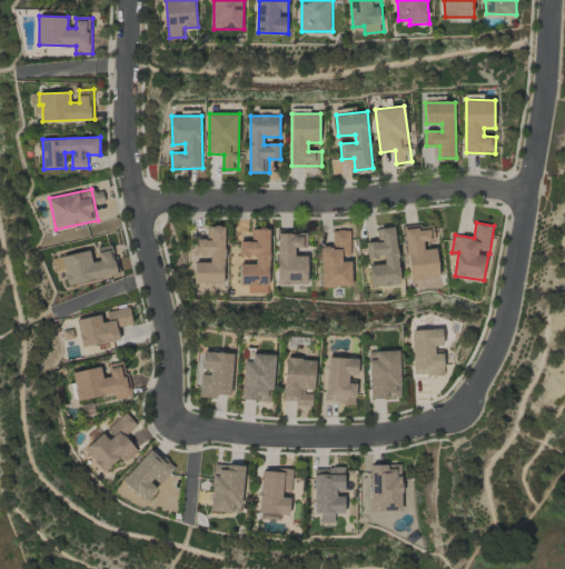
[(412,280),(442,277),(438,248),(426,249),(425,241),(437,240),(435,225),(407,227),(412,280)]
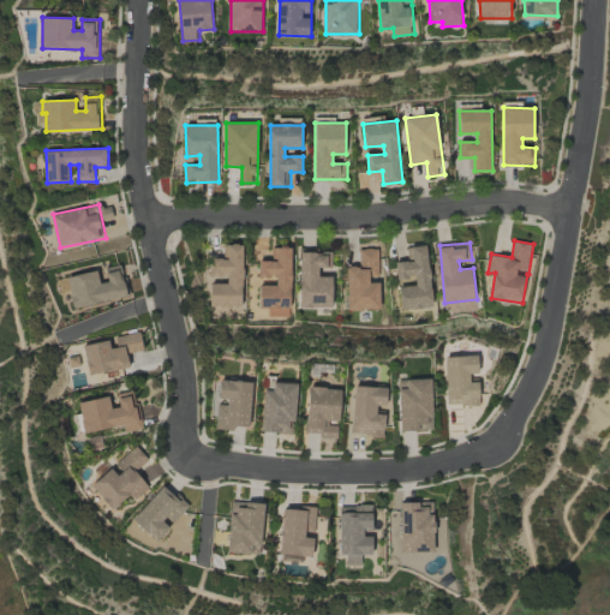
[(213,284),(213,306),(244,306),(245,244),(229,244),(229,258),(213,258),(213,275),(229,275),(229,284),(213,284)]
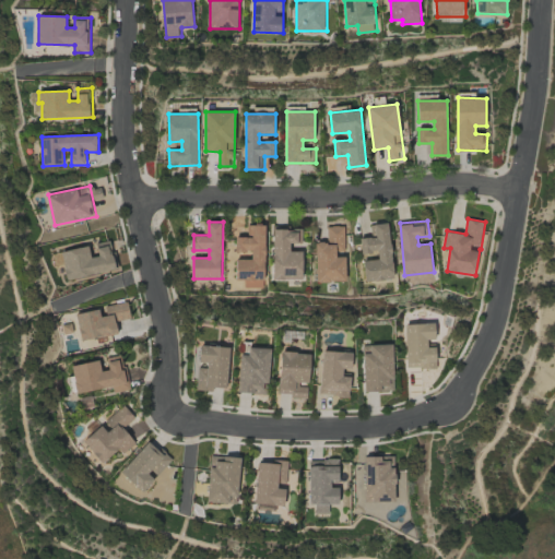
[(396,278),(390,223),(372,225),(373,237),(362,239),(363,253),(379,252),(379,259),(364,261),(367,282),(396,278)]
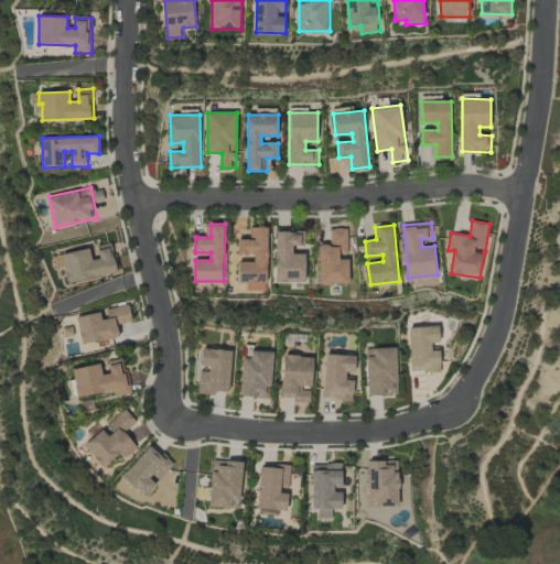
[(269,227),(256,227),(255,239),(239,239),(239,253),(255,255),(255,262),(240,262),(239,282),(249,283),(248,290),(268,291),(269,227)]
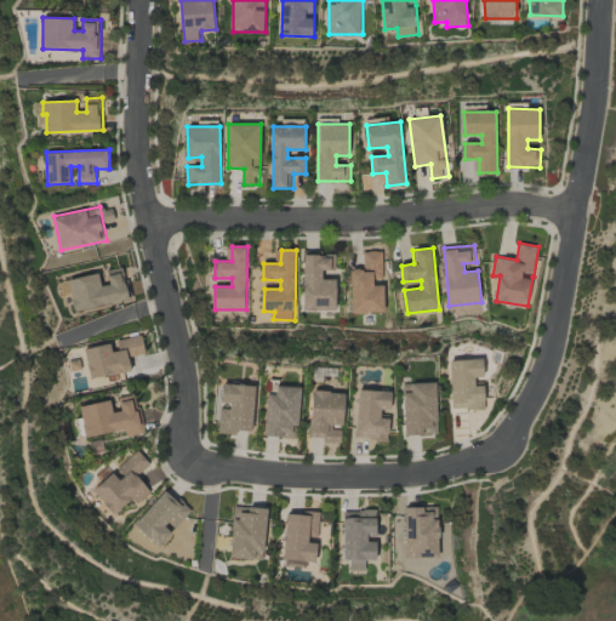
[(353,313),(387,313),(386,285),(376,285),(376,279),(385,279),(385,251),(364,251),(365,268),(352,269),(353,313)]
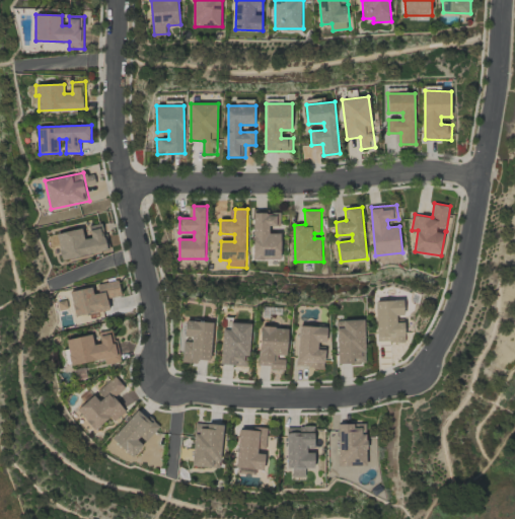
[(254,212),(255,261),(282,260),(282,233),(271,233),(271,226),(283,225),(282,211),(254,212)]
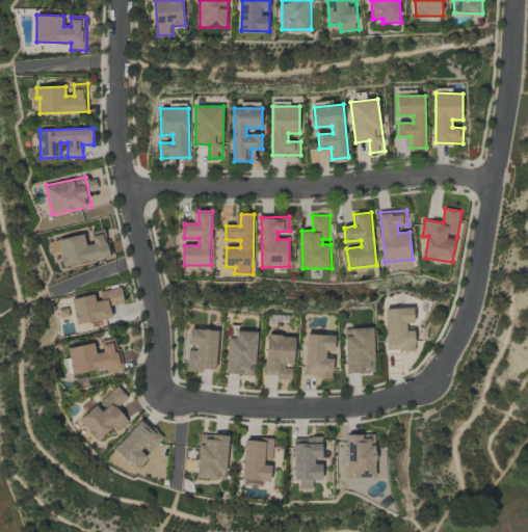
[(59,239),(66,266),(114,256),(108,229),(93,232),(96,243),(87,244),(85,234),(59,239)]
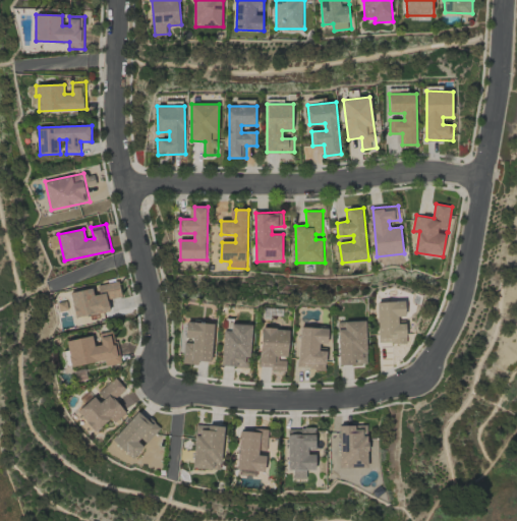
[(72,292),(77,317),(111,310),(109,299),(124,296),(121,281),(97,286),(97,287),(72,292)]
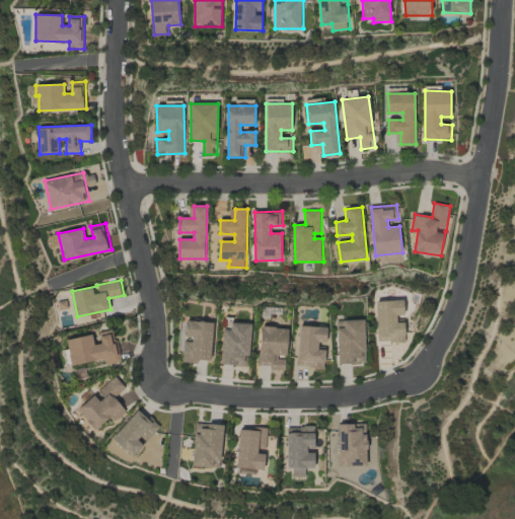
[(406,341),(406,322),(397,322),(397,315),(406,315),(405,300),(377,301),(378,342),(406,341)]
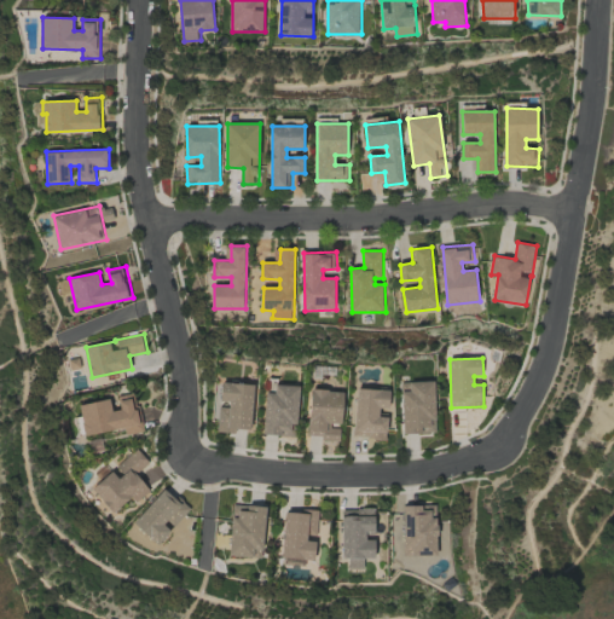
[(403,391),(405,434),(438,433),(435,381),(411,382),(411,391),(403,391)]
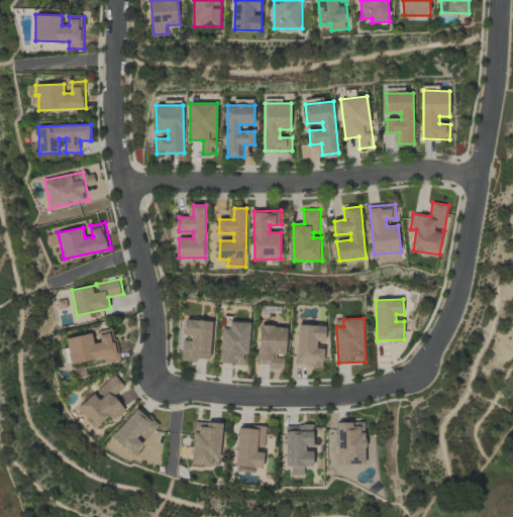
[(211,360),(212,321),(186,319),(185,337),(184,337),(183,359),(211,360)]
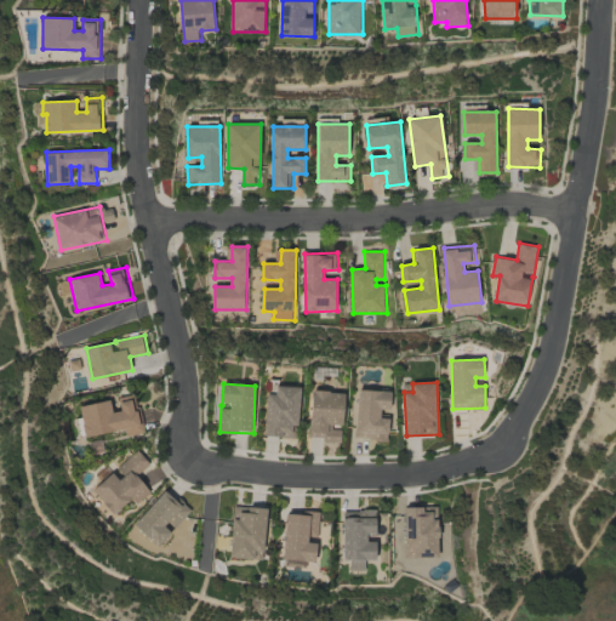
[(267,393),(266,437),(298,438),(301,387),(277,386),(277,393),(267,393)]
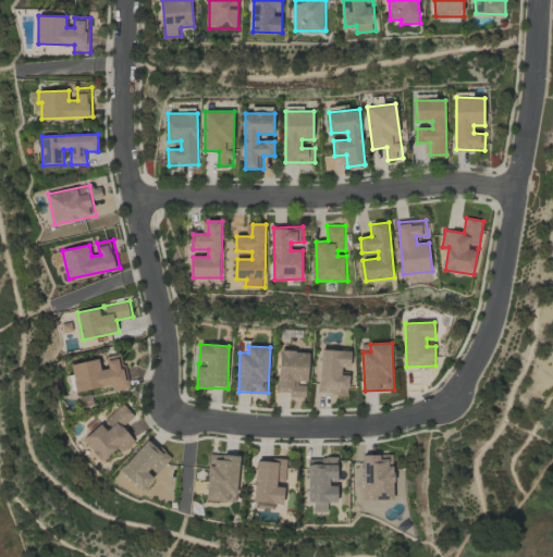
[(320,394),(348,395),(349,372),(351,372),(352,350),(322,349),(320,394)]
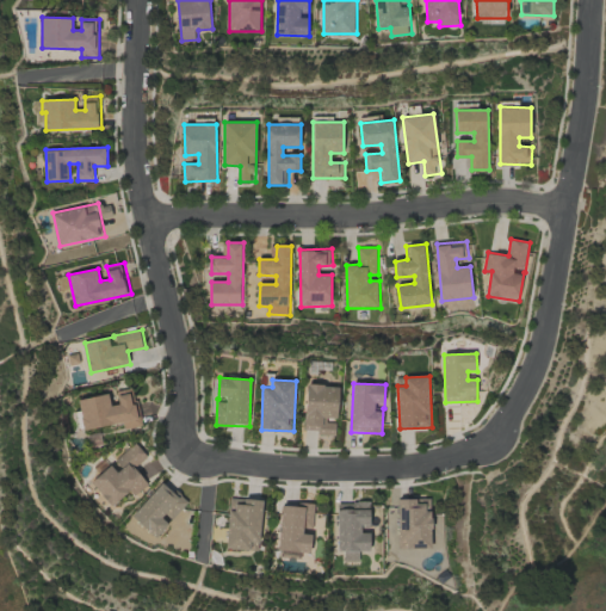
[(339,420),(340,386),(308,384),(307,432),(336,433),(336,420),(339,420)]
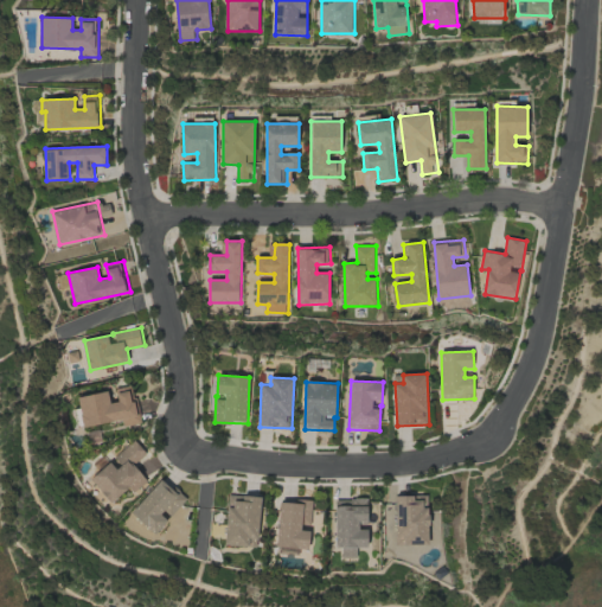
[(93,479),(114,503),(132,487),(136,493),(149,481),(135,466),(148,454),(136,440),(114,460),(93,479)]
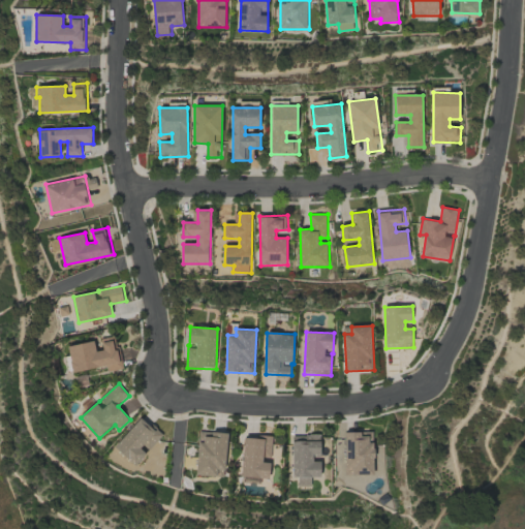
[(150,452),(164,436),(143,416),(116,446),(137,466),(150,452)]
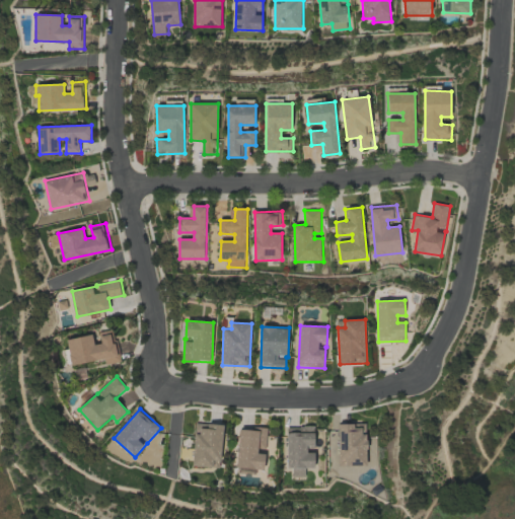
[(195,466),(222,467),(224,425),(197,423),(195,466)]
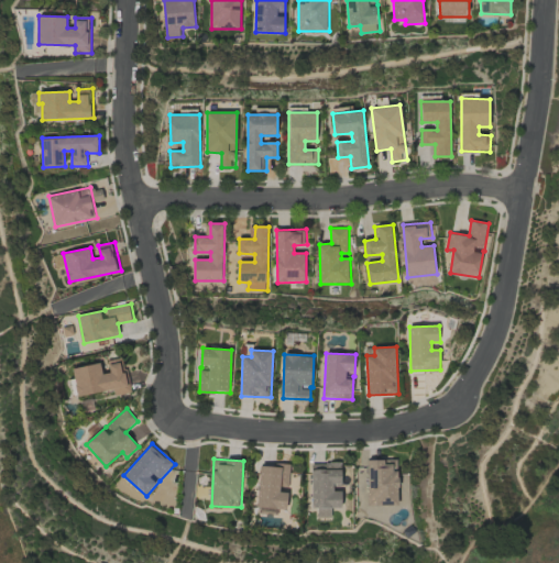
[(369,460),(370,503),(377,501),(377,507),(410,506),(409,474),(398,474),(398,459),(369,460)]
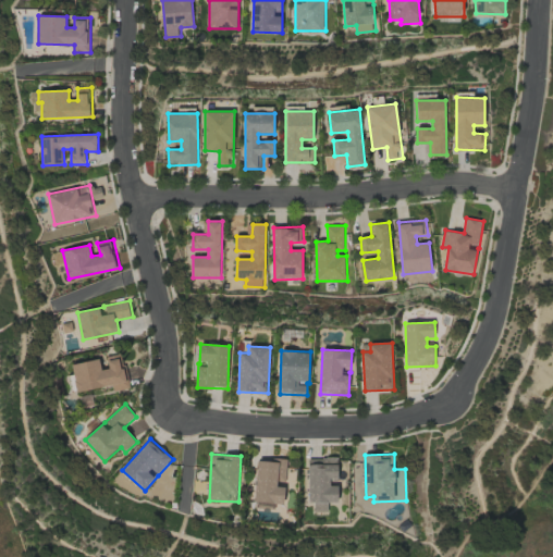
[(310,503),(316,503),(316,512),(330,512),(330,503),(340,503),(339,457),(309,458),(310,503)]
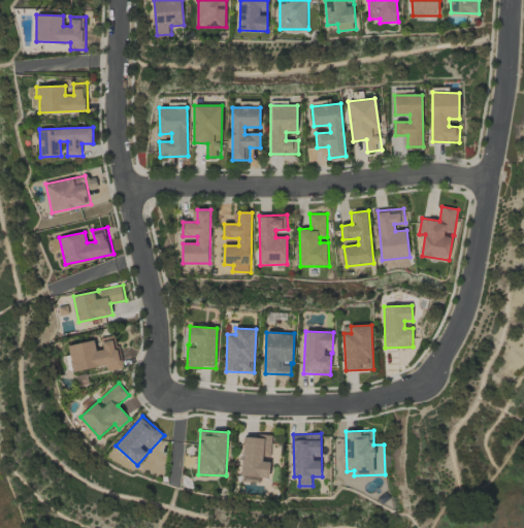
[(246,435),(242,475),(270,477),(271,459),(272,459),(273,436),(246,435)]
